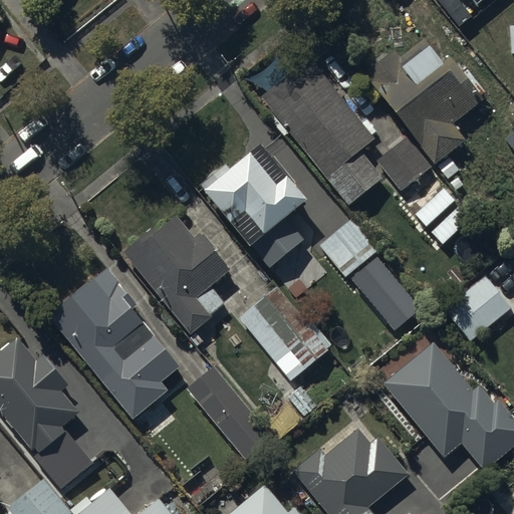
[(488,0),(436,0),(461,28),(490,2),(488,0)]
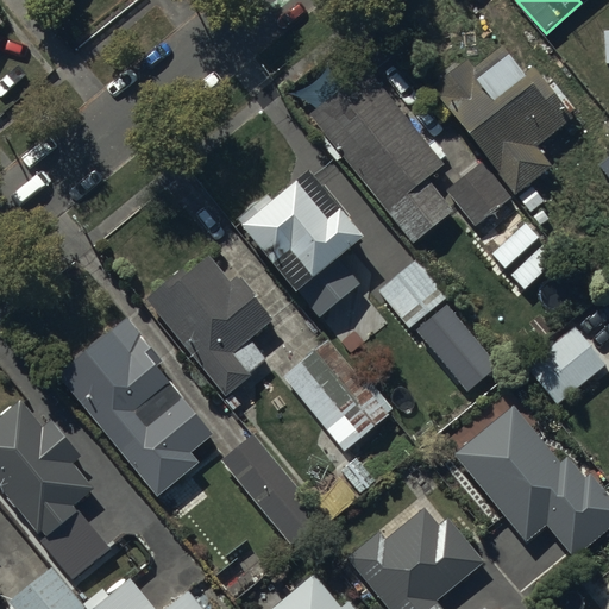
[(520,88),(500,60),(473,81),(468,75),(459,81),(451,80),(438,89),(438,98),(432,100),(440,111),(437,112),(514,209),(519,206),(529,219),(544,209),(533,196),(552,181),(535,161),(576,129),(533,79),(520,88)]
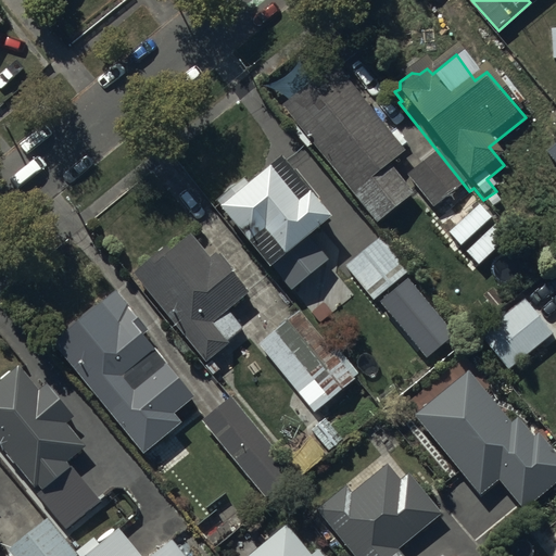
[(405,163),(335,75),(282,118),(377,235),(414,203),(390,176),(405,163)]
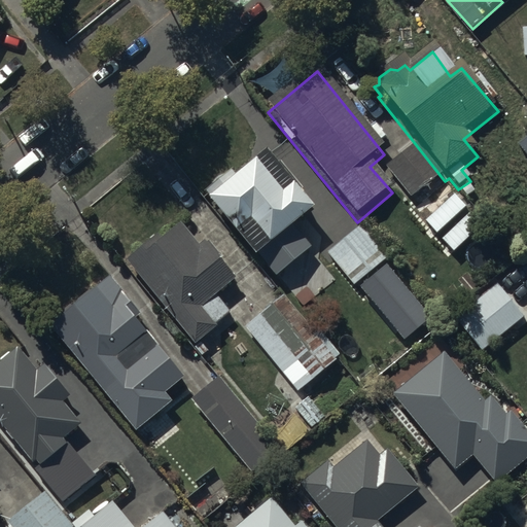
[(526,143),(517,152),(526,166),(526,143)]
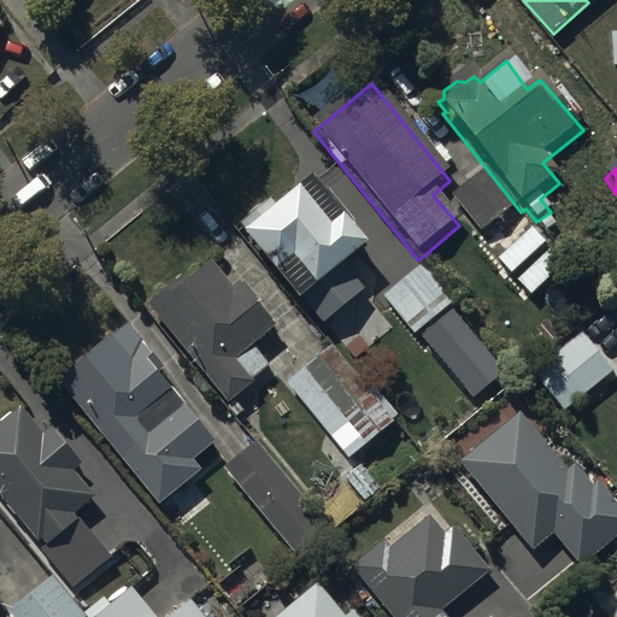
[(275,204),(270,198),(241,222),(244,228),(298,293),(303,289),(324,315),(359,287),(338,262),(365,239),(311,175),(275,204)]
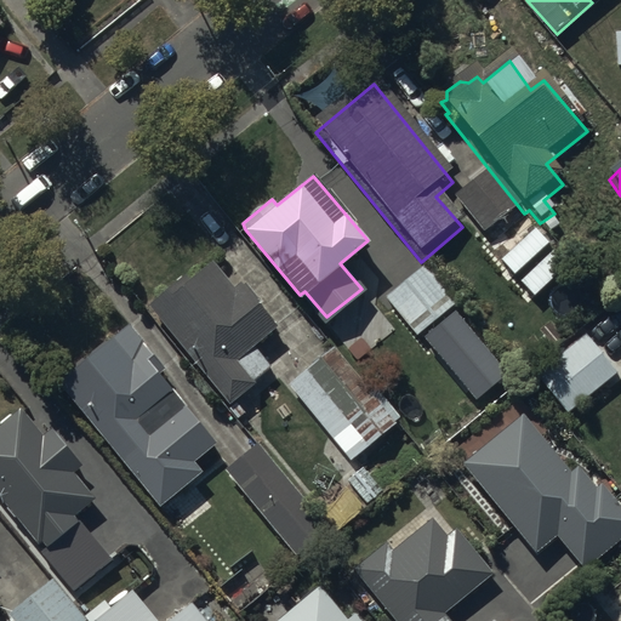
[(187,272),(147,305),(229,404),(256,383),(235,359),(275,328),(255,302),(260,297),(246,280),(237,288),(215,261),(193,279),(187,272)]
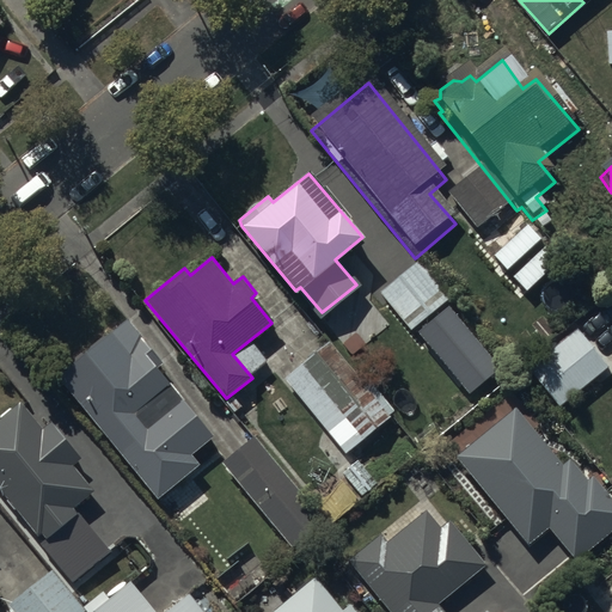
[(531,368),(560,407),(609,369),(580,331),(531,368)]
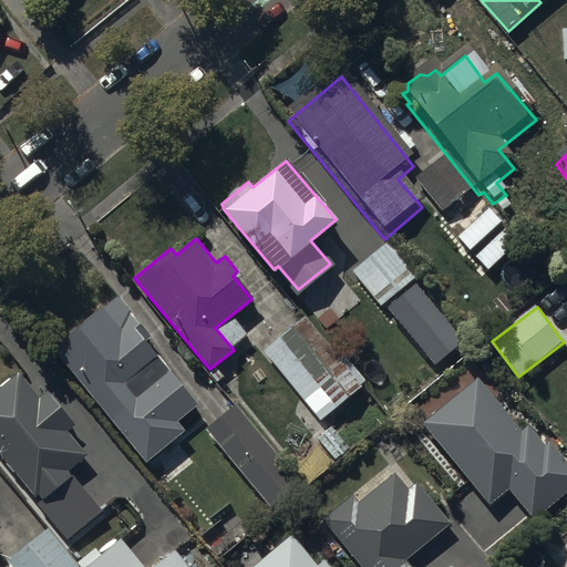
[(51,359),(122,445),(137,434),(142,440),(164,421),(162,418),(185,400),(145,351),(150,348),(119,309),(106,319),(104,317),(51,359)]
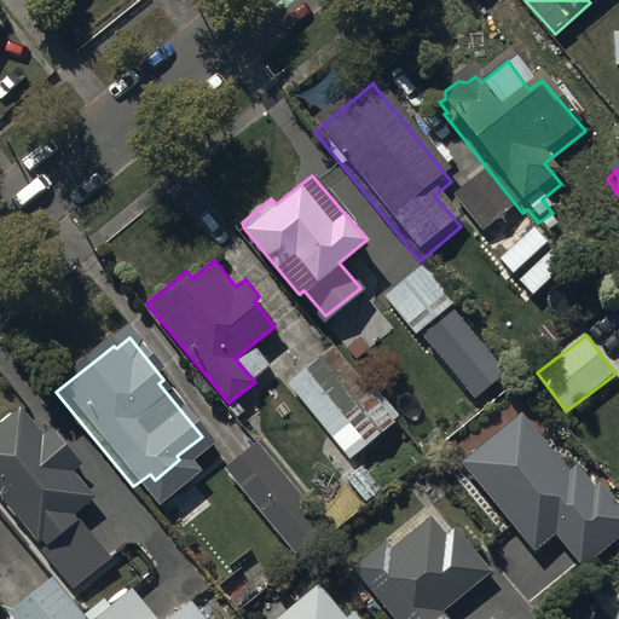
[(334,345),(289,381),(351,456),(395,420),(334,345)]
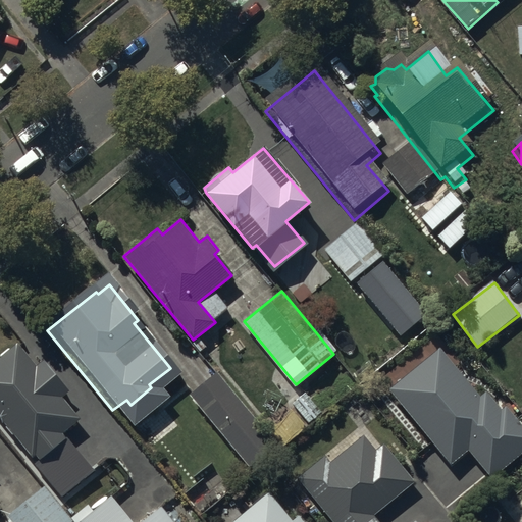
[(0,421),(60,497),(95,469),(68,436),(66,438),(62,433),(79,420),(61,398),(68,392),(44,361),(37,366),(17,344),(0,357),(0,421)]
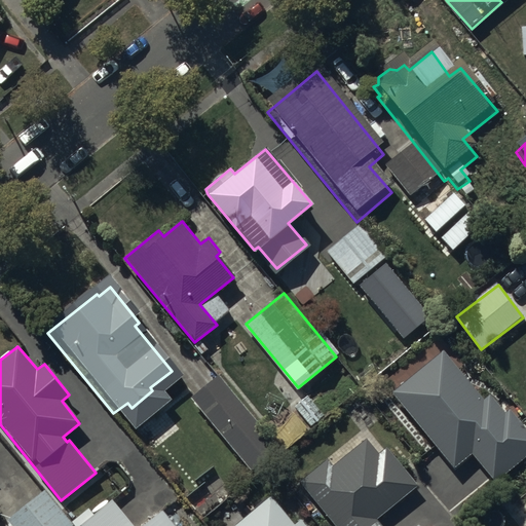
[(482,400),(442,351),(391,393),(454,468),(471,455),(493,483),(525,455),(525,429),(510,410),(505,413),(489,393),(482,400)]
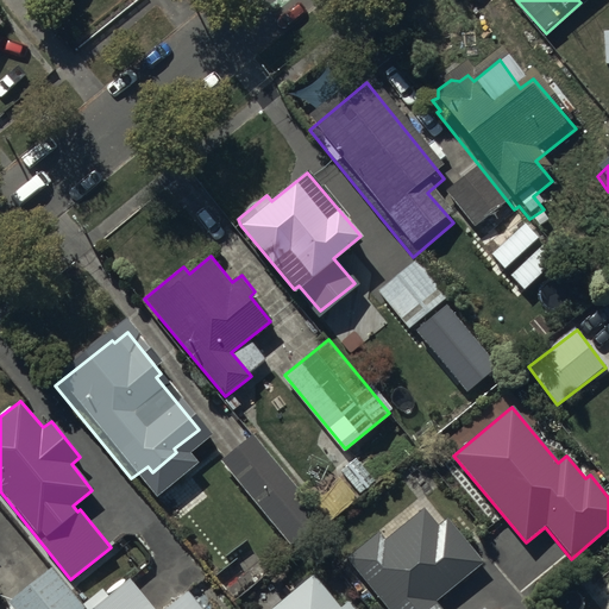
[(255,447),(221,472),(290,560),(321,535),(255,447)]
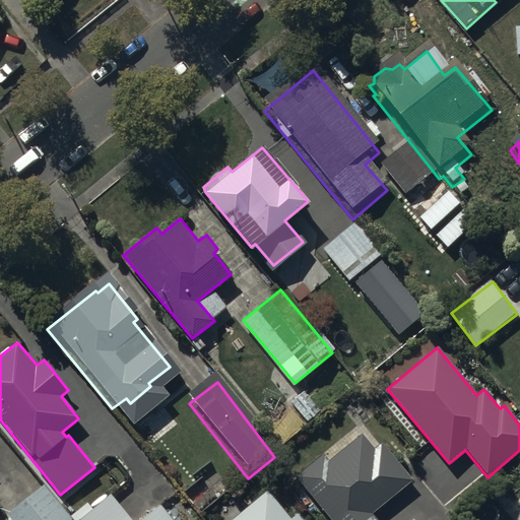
[(324,463),(296,485),(323,519),(372,519),(412,489),(382,451),(373,457),(362,444),(328,468),(324,463)]
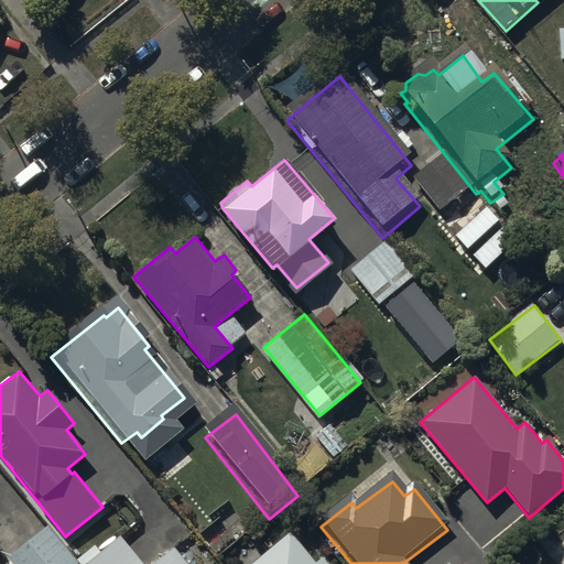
[(49,528),(10,557),(14,563),(74,563),(76,562),(49,528)]
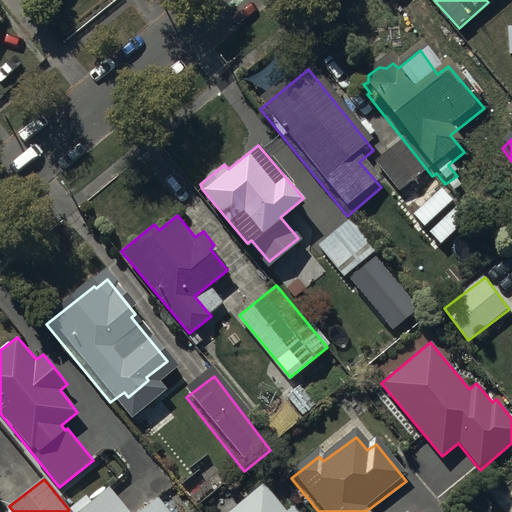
[(130,511),(110,487),(78,511),(130,511)]
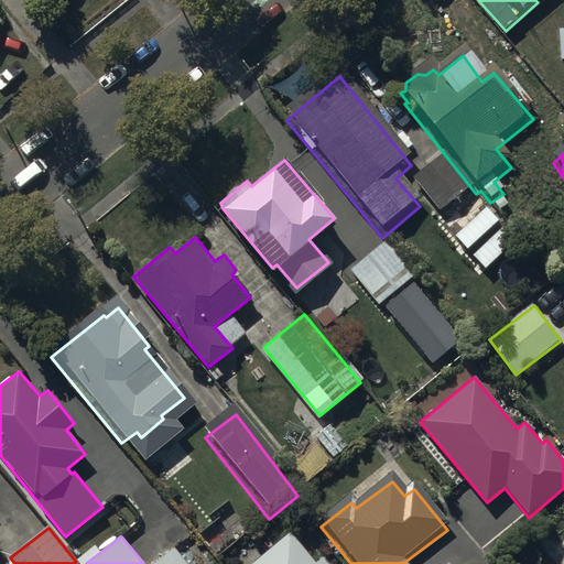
[(308,563),(290,542),(263,563),(308,563)]
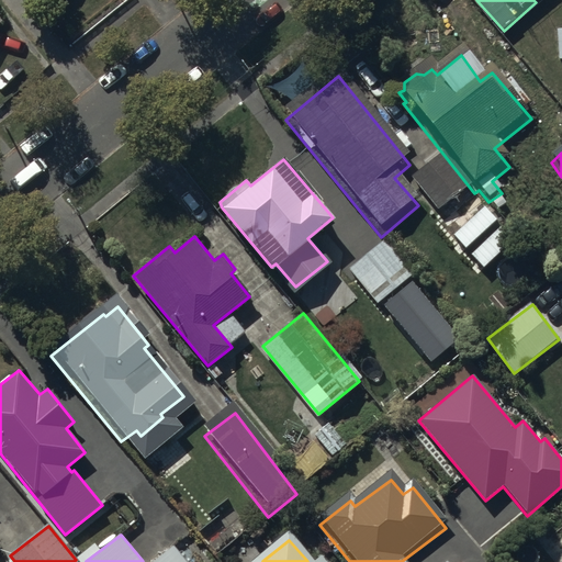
[(187,561),(175,547),(154,561),(187,561)]
